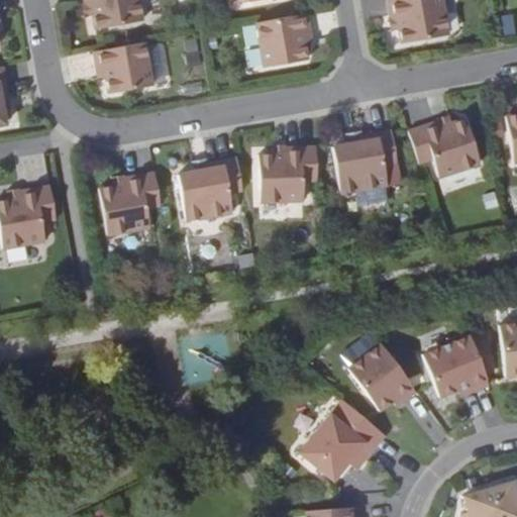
[(83,0),(84,4),(84,5),(91,4),(93,15),(95,29),(142,21),(137,0),(83,0)]
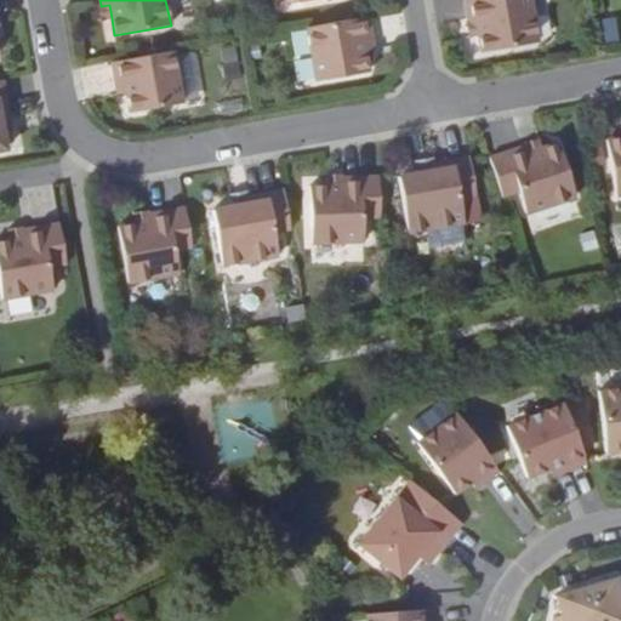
[(463,0),(468,22),(468,23),(477,22),(479,35),(482,52),(539,43),(530,0),(463,0)]
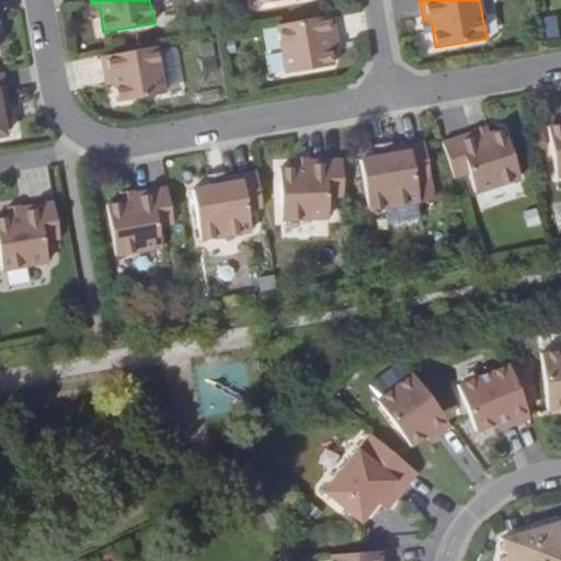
[(91,6),(91,4),(89,6),(91,19),(101,16),(99,4),(91,6)]
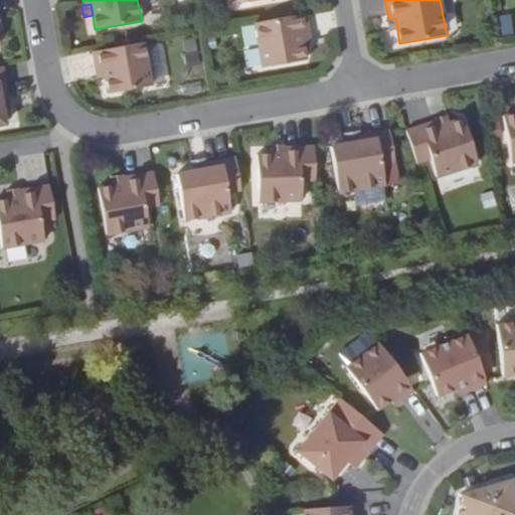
[(254,23),(263,66),(306,59),(302,42),(301,30),(309,29),(306,14),(254,23)]
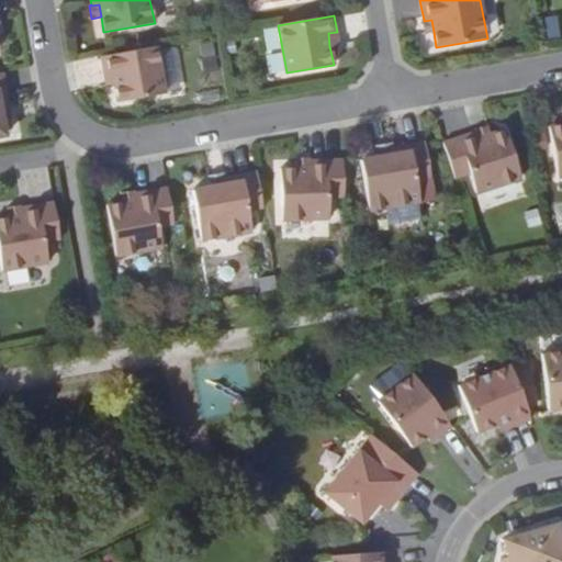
[(424,21),(424,20),(422,21),(424,34),(434,32),(431,20),(424,21)]
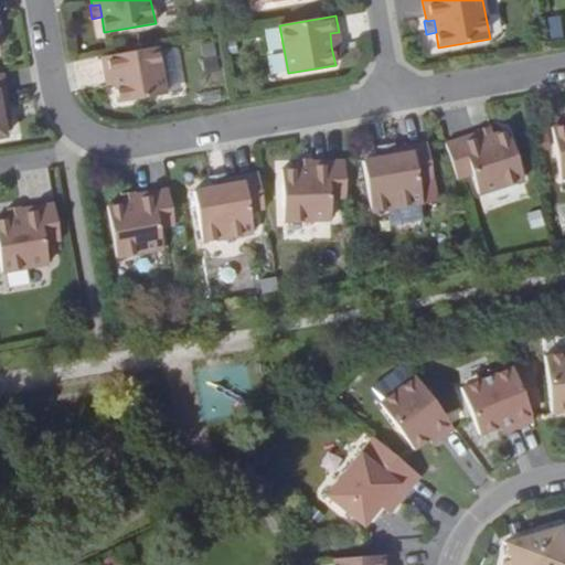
[(341,44),(339,32),(330,33),(331,46),(341,44)]
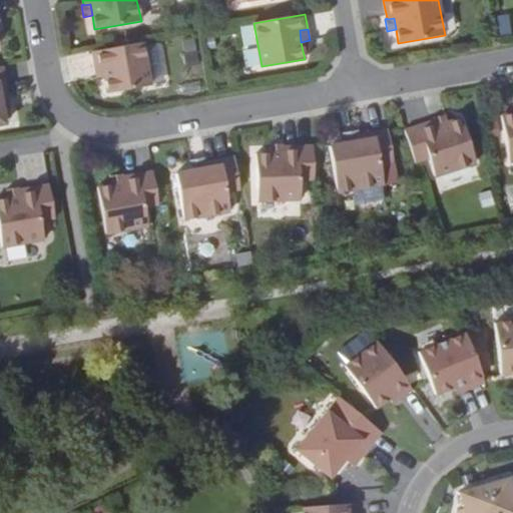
[(92,51),(94,67),(103,65),(104,76),(107,93),(150,85),(143,42),(92,51)]
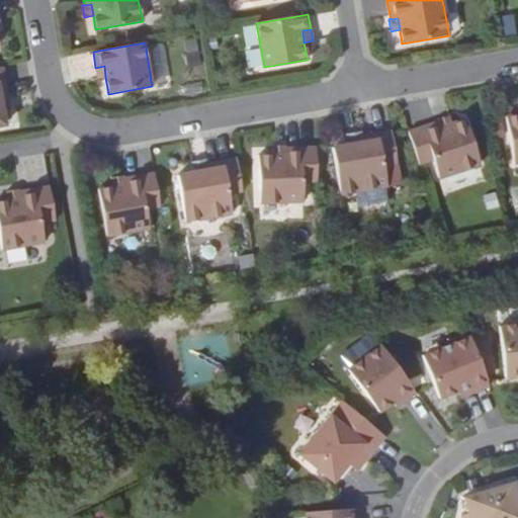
[(104,66),(95,68),(97,79),(105,77),(104,66)]
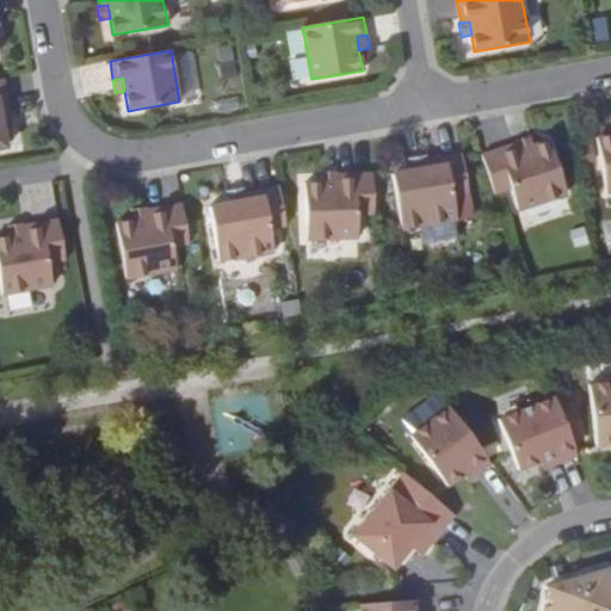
[(4,79),(0,79),(0,148),(6,147),(2,130),(0,116),(10,113),(4,79)]
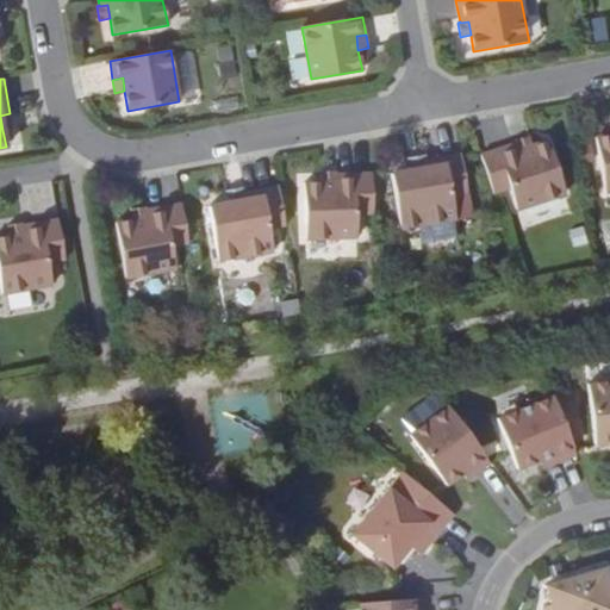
[(12,129),(10,113),(0,116),(2,130),(12,129)]
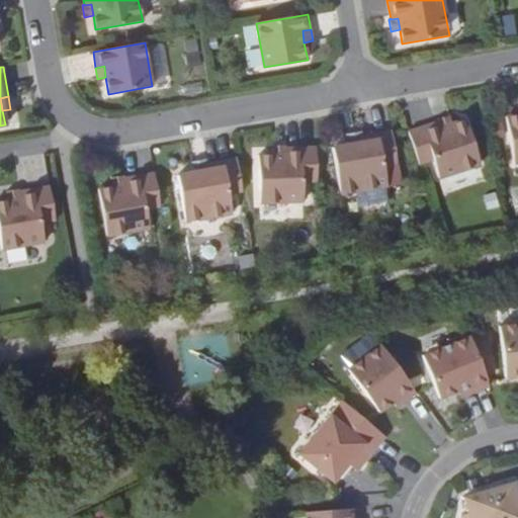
[(517,114),(506,116),(514,164),(517,163),(517,114)]
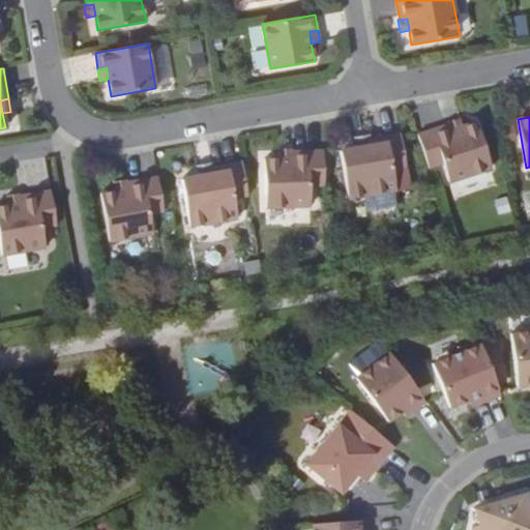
[(462,126),(460,118),(447,122),(447,124),(448,123),(450,129),(462,126)]
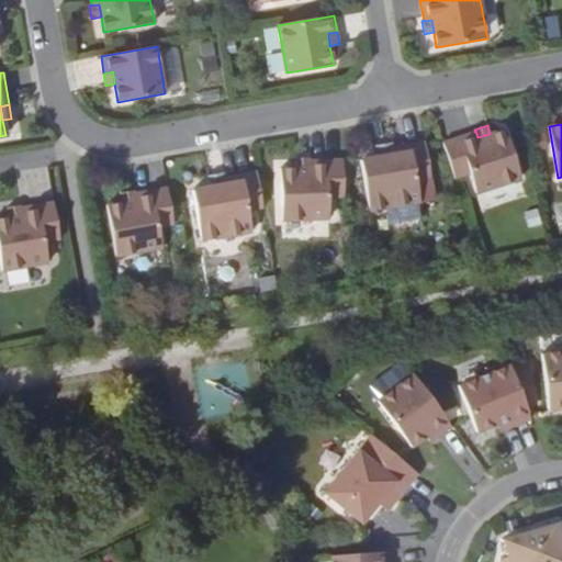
[(490,134),(478,137),(475,131),(474,132),(442,142),(454,179),(470,173),(476,192),(520,178),(505,130),(490,134)]
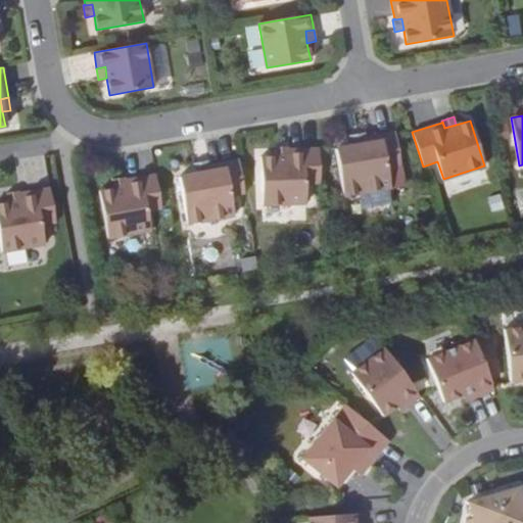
[(401,165),(395,132),(365,137),(364,137),(365,144),(351,146),(335,149),(344,196),(391,188),(387,169),(401,165)]
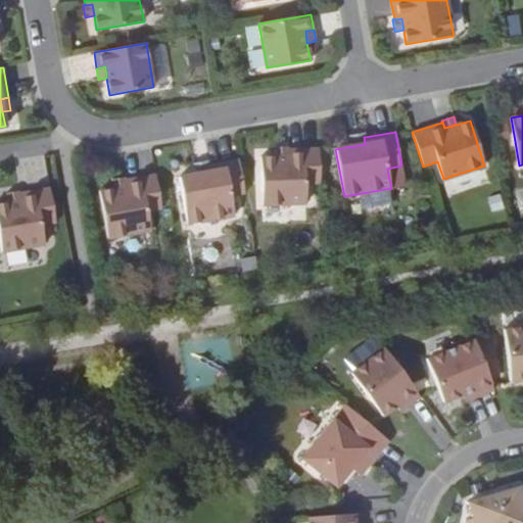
[(350,136),(351,146),(365,144),(364,137),(365,137),(364,134),(350,136)]
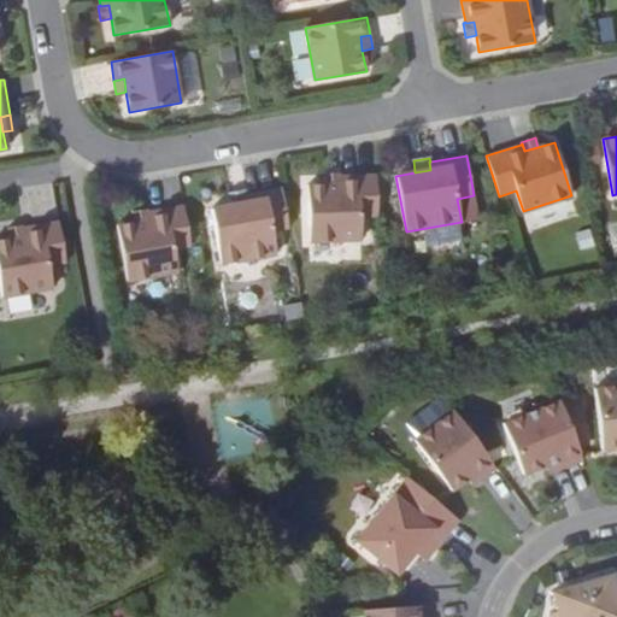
[(339,176),(339,174),(324,174),(324,184),(339,183),(339,176)]
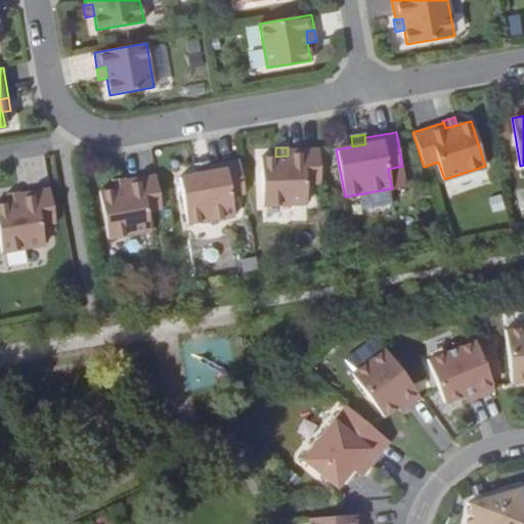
[(288,149),(288,156),(275,157),(261,157),(263,205),(307,204),(306,185),(321,184),(319,148),(288,149)]
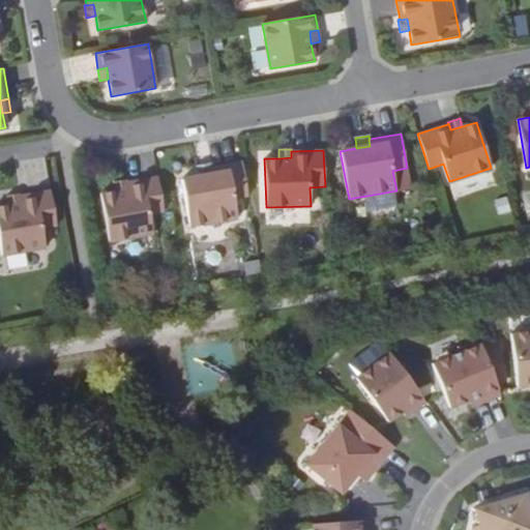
[(248,196),(242,162),(211,167),(210,167),(211,174),(198,176),(181,179),(190,227),(237,218),(234,199),(248,196)]
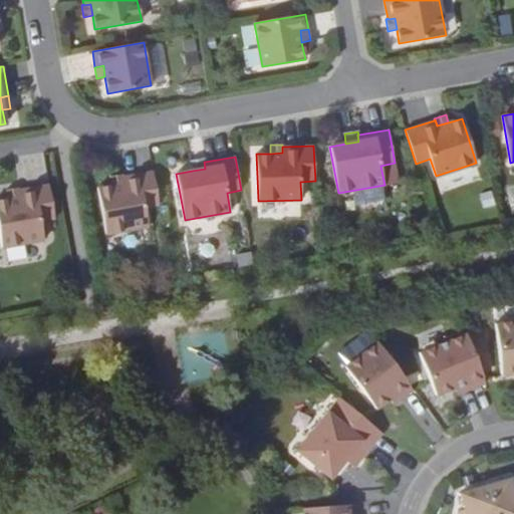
[(205,159),(190,162),(192,171),(205,169),(204,162),(205,162),(205,159)]
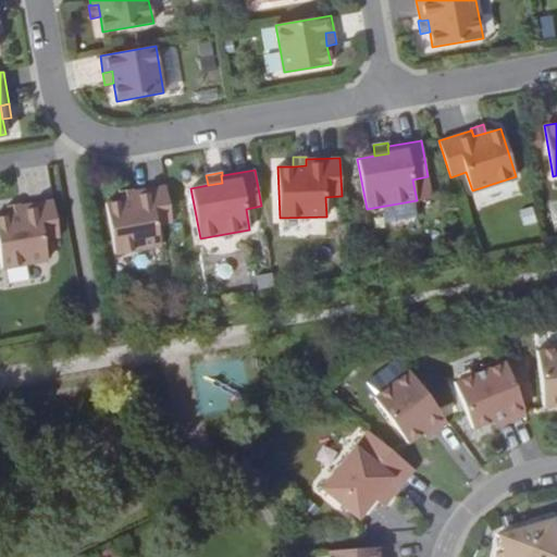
[(173,223),(165,185),(133,192),(134,198),(121,200),(106,203),(115,254),(161,246),(158,225),(173,223)]
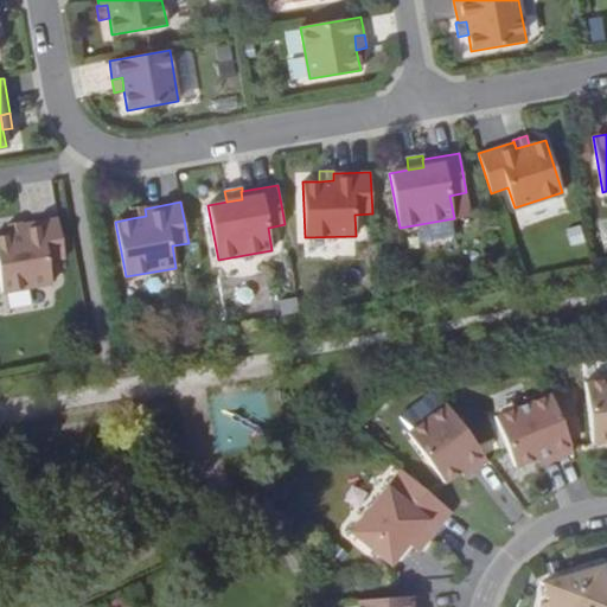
[(131,209),(132,218),(146,216),(145,209),(145,206),(131,209)]
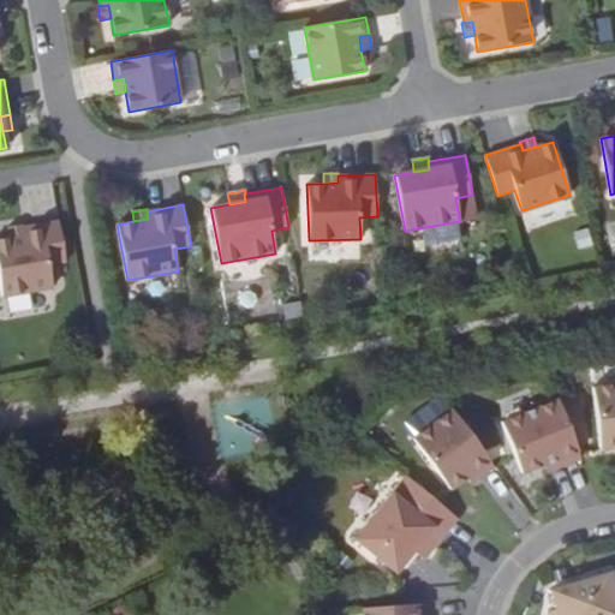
[(66,262),(59,221),(23,227),(22,227),(23,236),(10,238),(0,239),(0,281),(3,297),(53,287),(49,266),(66,262)]
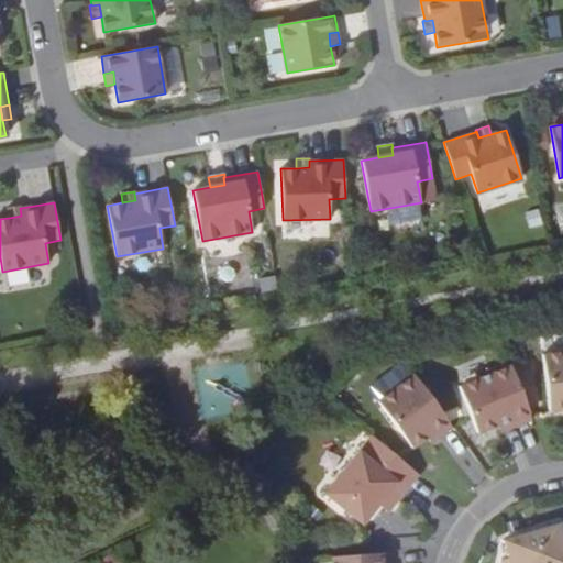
[(20,206),(7,208),(9,218),(21,216),(20,208),(21,208),(20,206)]
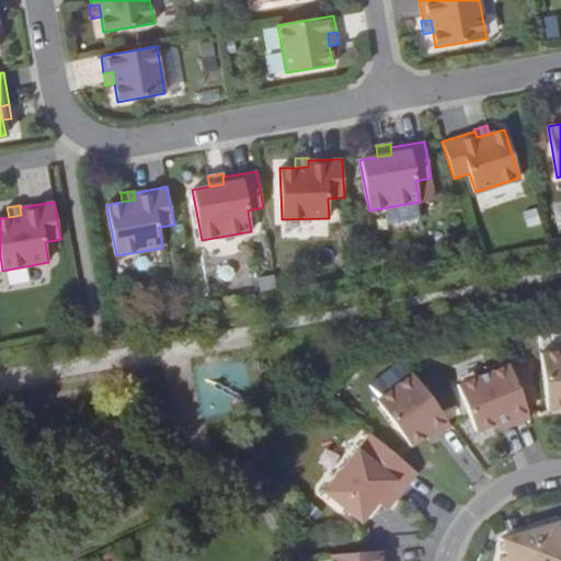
[(560,351),(539,354),(547,410),(560,408),(560,351)]
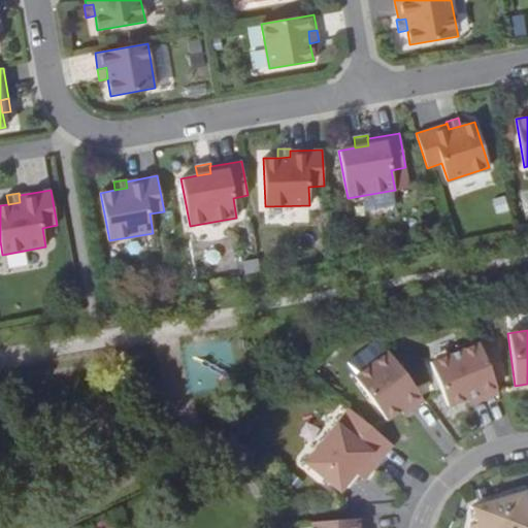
[(482,401),(497,394),(477,343),(429,363),(447,407),(467,399),(480,394),(482,401)]
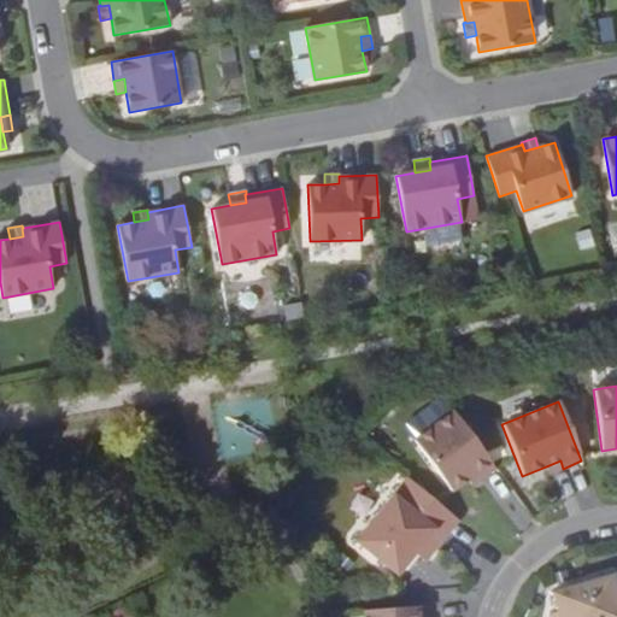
[(494,469),(452,411),(412,440),(450,492),(466,480),(474,474),(479,481),(494,469)]
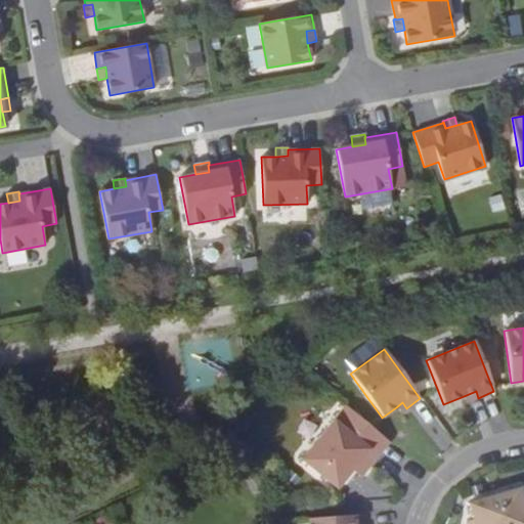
[(476,391),(464,396),(466,402),(478,398),(476,391)]
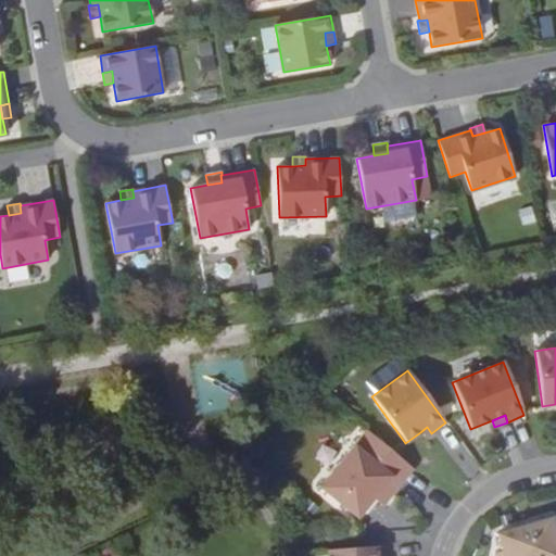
[(427,427),(420,432),(425,438),(431,433),(427,427)]
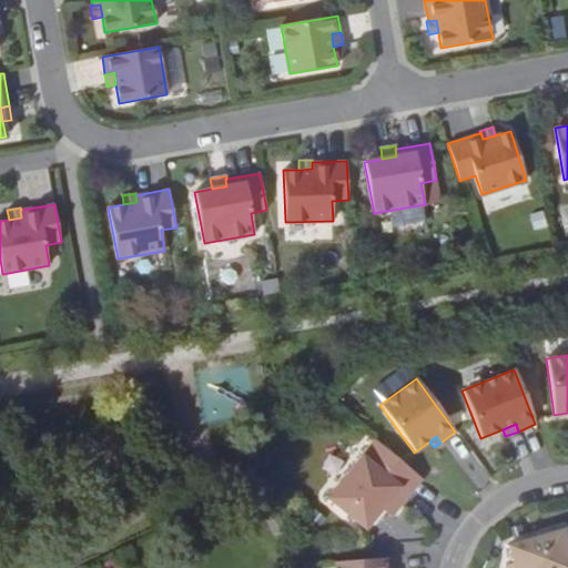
[(401,504),(421,479),(374,439),(326,497),(364,528),(381,509),(391,497),(401,504)]
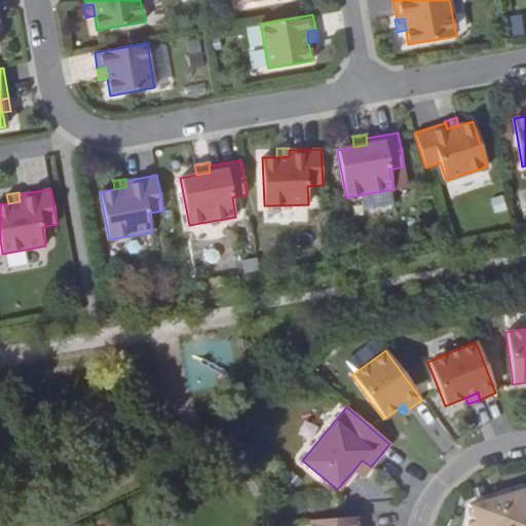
[(362,460),(352,472),(362,478),(371,466),(362,460)]
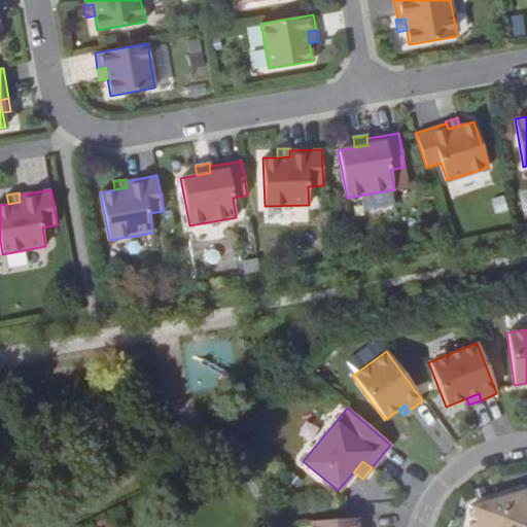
[(526,526),(526,505),(522,490),(470,505),(476,522),(477,526),(526,526)]
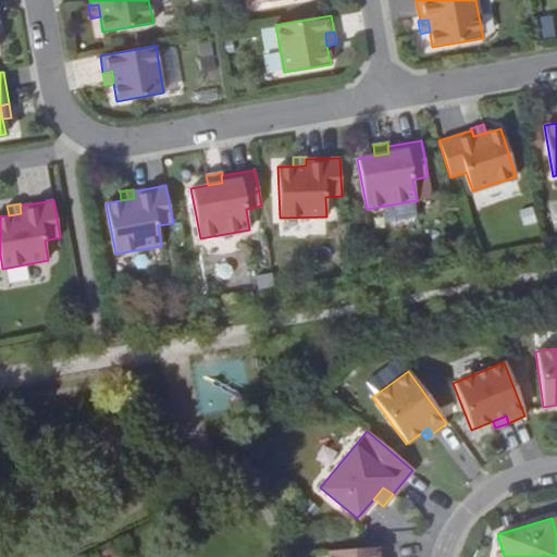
[(384,556),(384,547),(326,551),(326,556),(384,556)]
